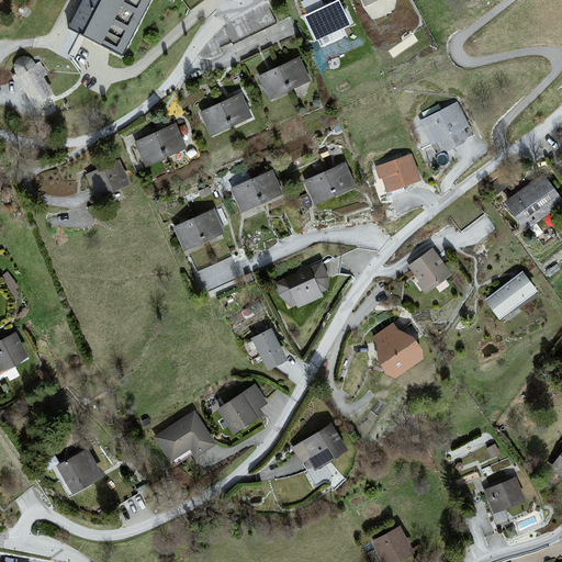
[(91,0),(71,36),(132,71),(171,0),(91,0)]
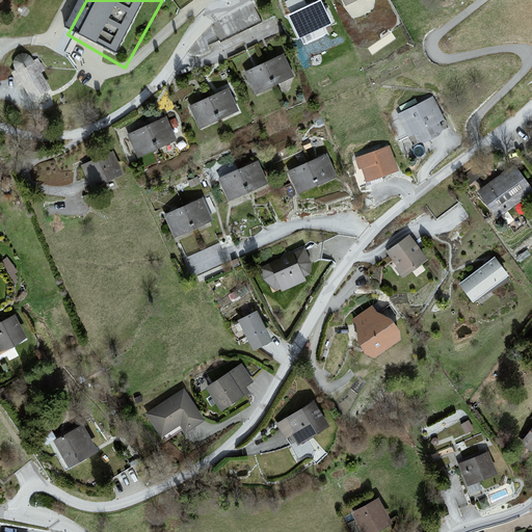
[(330,23),(320,1),(290,16),(300,37),(330,23)]
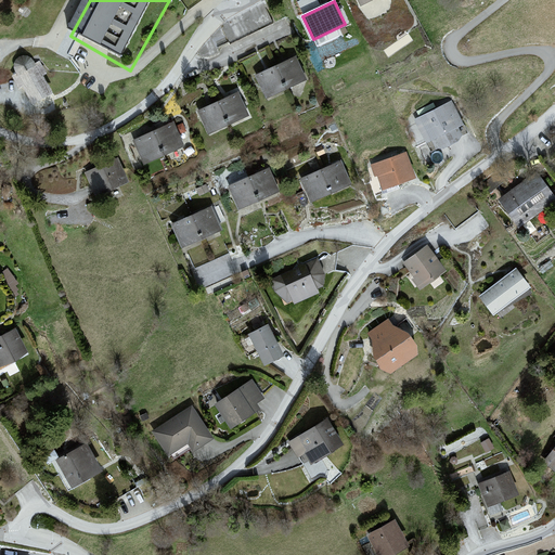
[(299,48),(255,74),(272,104),(318,78),(299,48)]
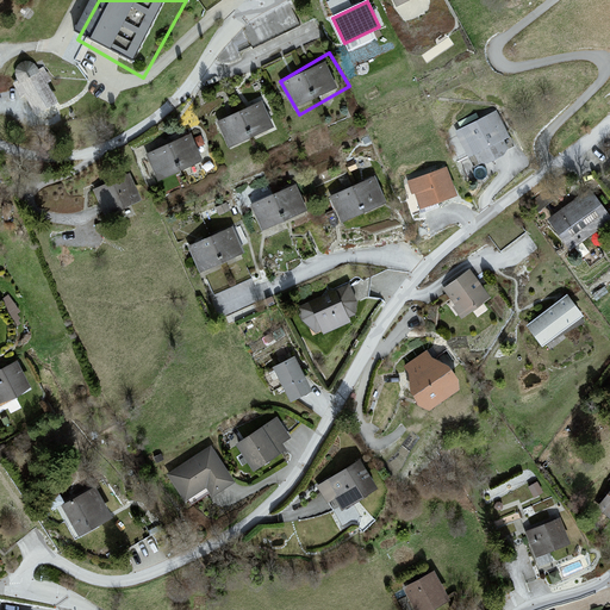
[(42,63),(13,85),(45,129),(74,107),(42,63)]
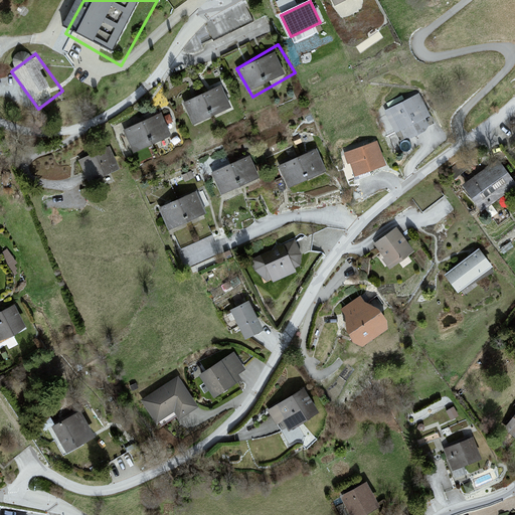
[(219,79),(180,104),(196,130),(235,105),(219,79)]
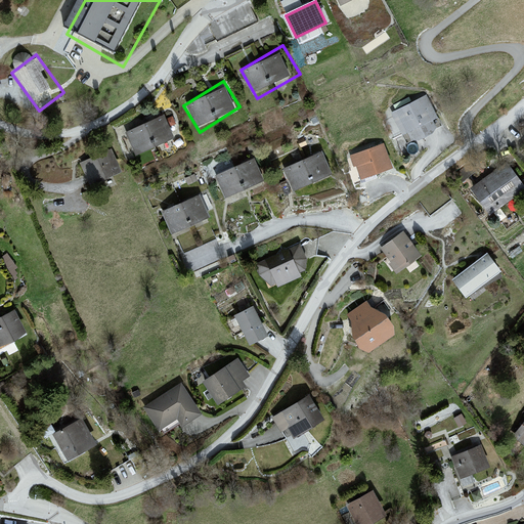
[(431,97),(393,116),(411,155),(450,136),(431,97)]
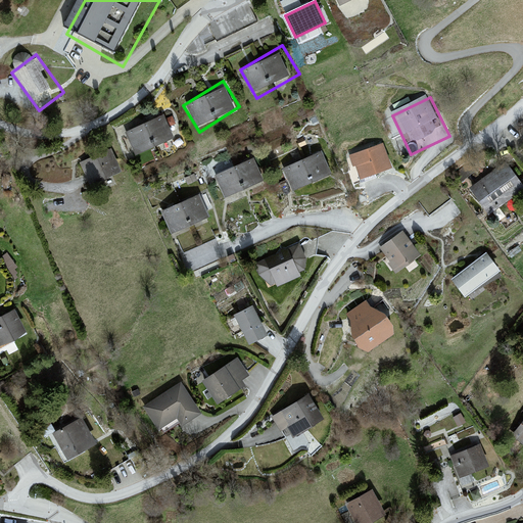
[(168,113),(127,136),(143,164),(183,143),(168,113)]
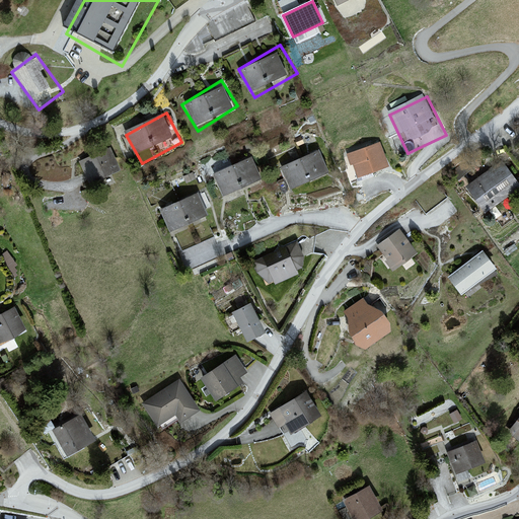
[(382,138),(347,155),(360,183),(395,166),(382,138)]
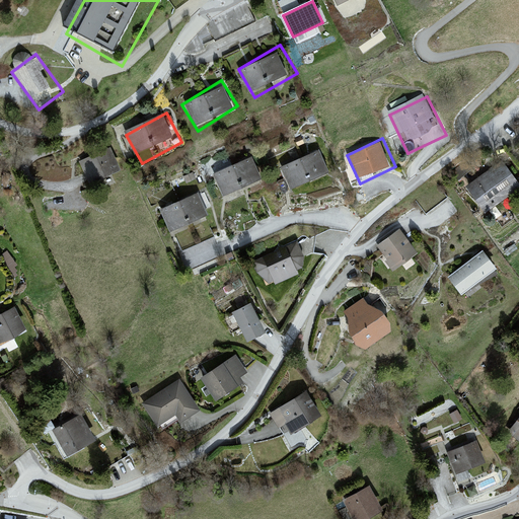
[(114,142),(77,161),(92,191),(130,171),(114,142)]
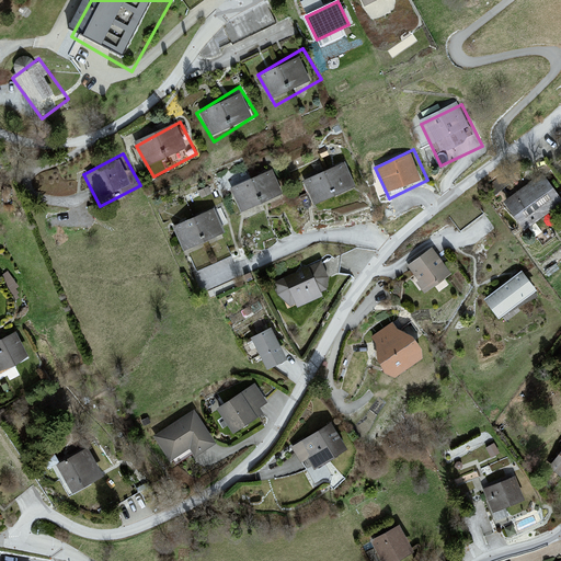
[(346,160),(301,180),(316,212),(362,192),(346,160)]
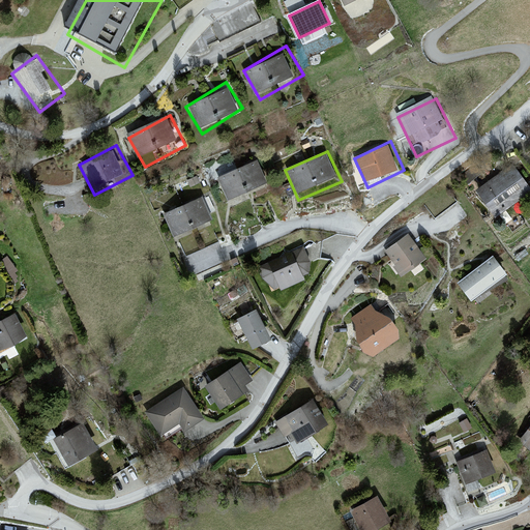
[(260,158),(216,180),(235,216),(278,195),(260,158)]
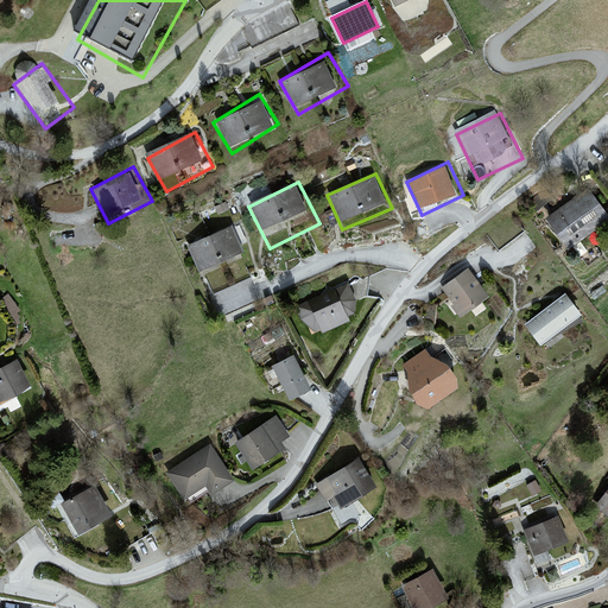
[(588,191),(549,219),(569,246),(607,219),(588,191)]
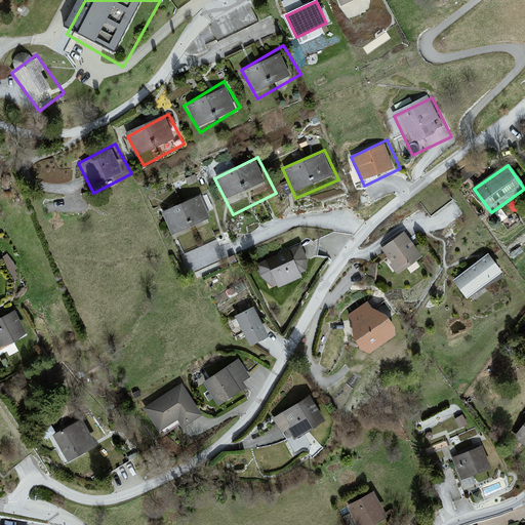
[(201,192),(162,211),(184,254),(223,234),(201,192)]
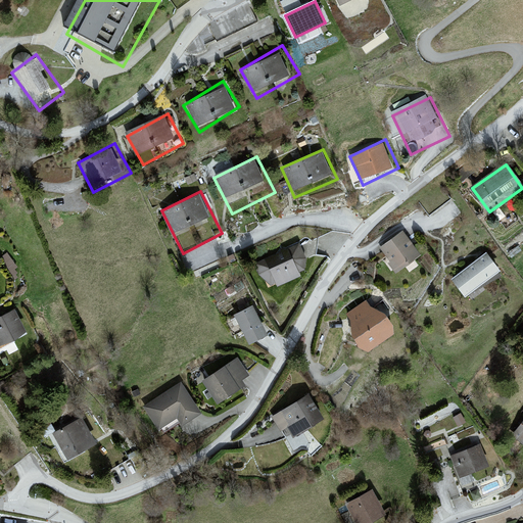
[(402,231),(379,247),(389,260),(387,263),(395,274),(421,255),(402,231)]
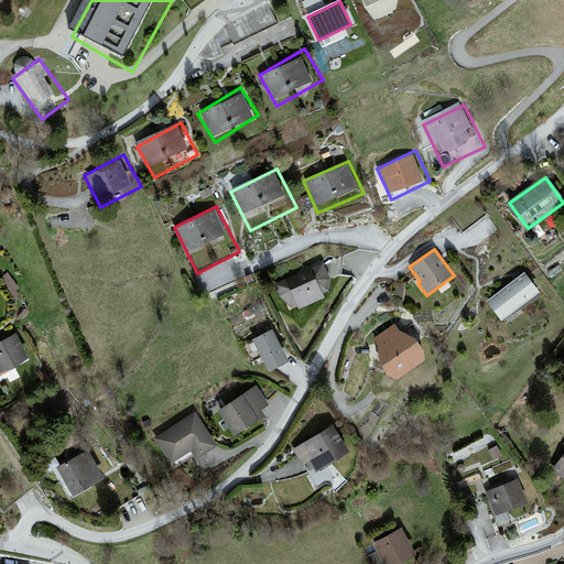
[(325,261),(277,283),(291,315),(339,292),(325,261)]
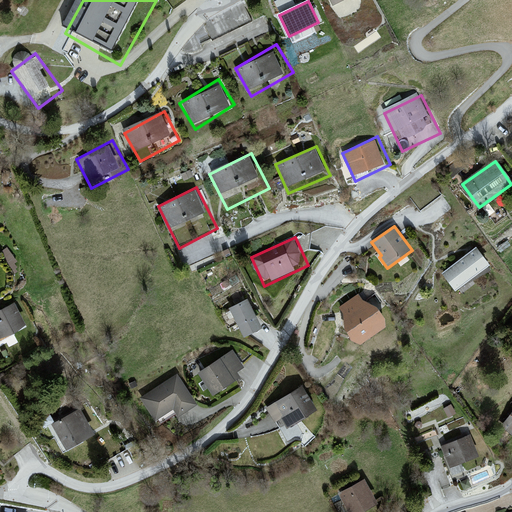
[(477,247),(441,273),(455,292),(491,266),(477,247)]
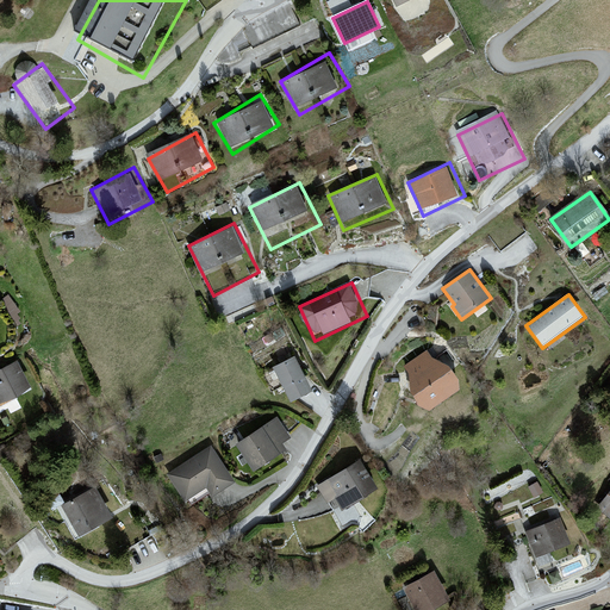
[(427,350),(403,367),(408,374),(410,394),(419,406),(429,411),(460,390),(459,379),(449,366),(433,358),(427,350)]
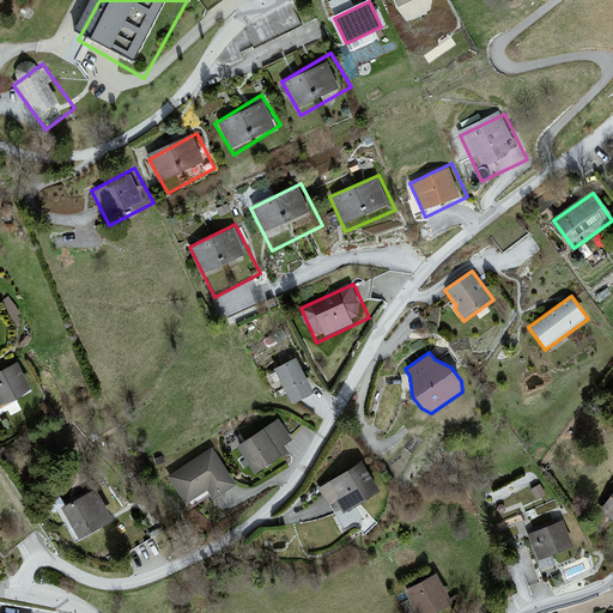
[(303,356),(272,375),(296,413),(327,394),(303,356)]
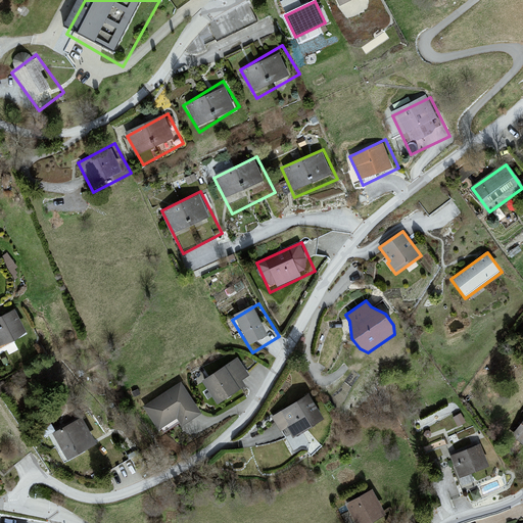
[(25,304),(0,316),(0,339),(4,349),(39,333),(25,304)]
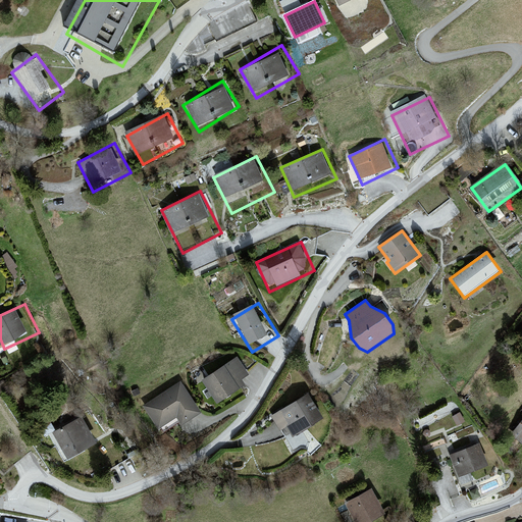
[(238,358),(206,379),(221,401),(252,380),(238,358)]
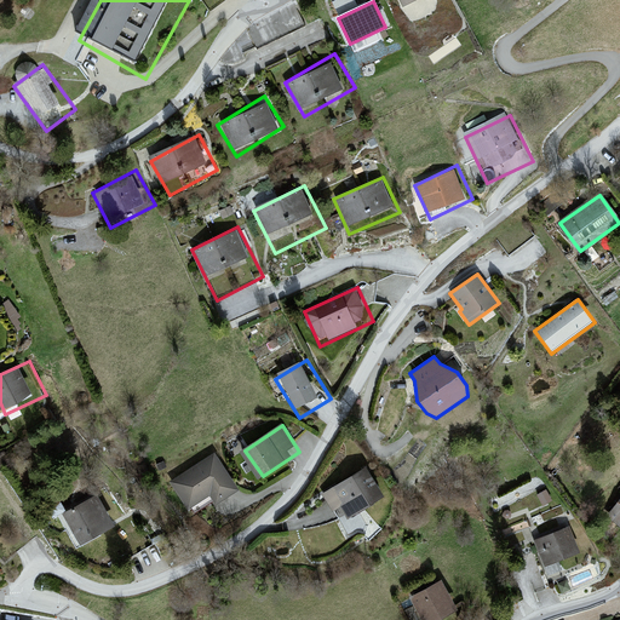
[(220,448),(171,477),(195,518),(245,489),(220,448)]
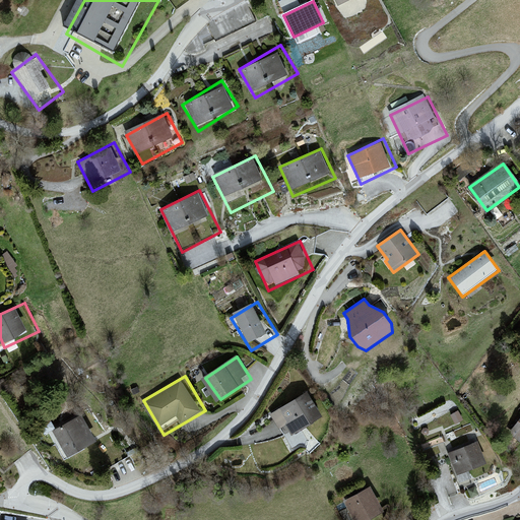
[(318,387),(269,420),(286,446),(335,411),(318,387)]
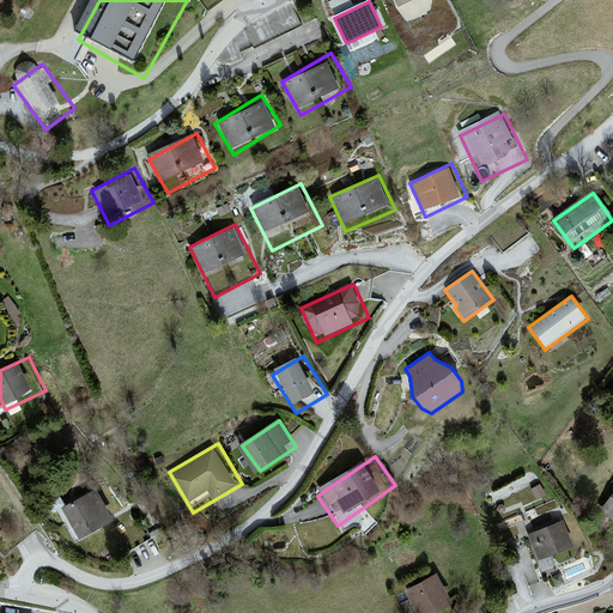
[(105,486),(67,507),(84,539),(122,519),(105,486)]
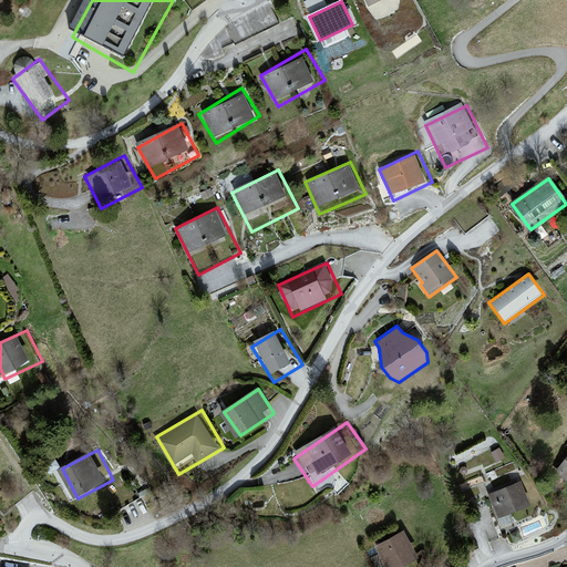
[(566,454),(555,470),(566,480),(566,454)]
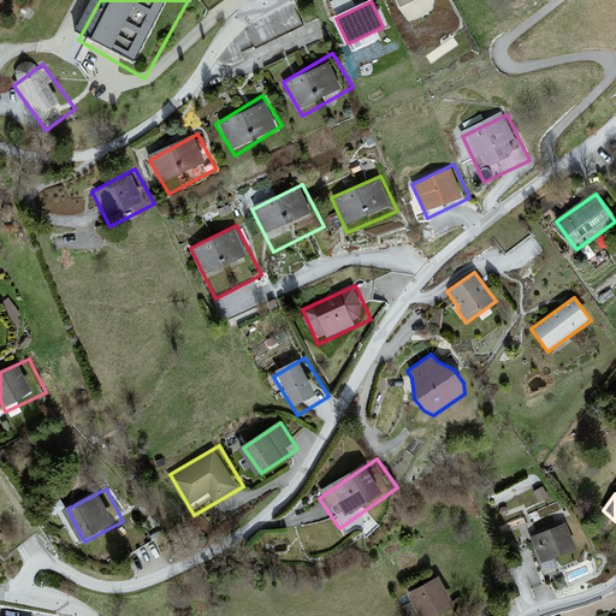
[(563,514),(528,527),(546,575),(561,570),(556,557),(576,550),(563,514)]
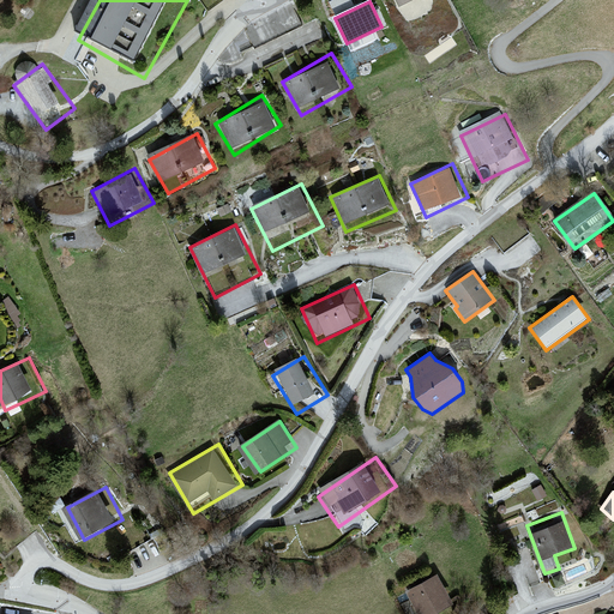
[(437,575),(405,591),(417,613),(435,613),(453,605),(437,575)]
